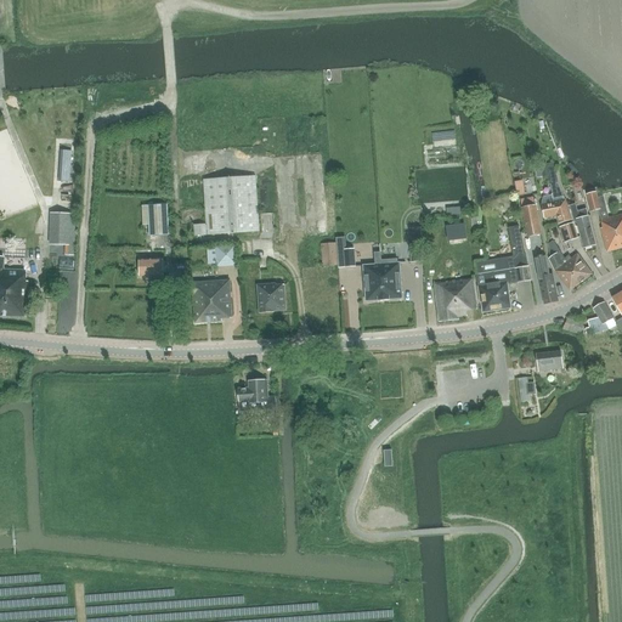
[(558,184),(555,169),(548,170),(550,185),(558,184)]
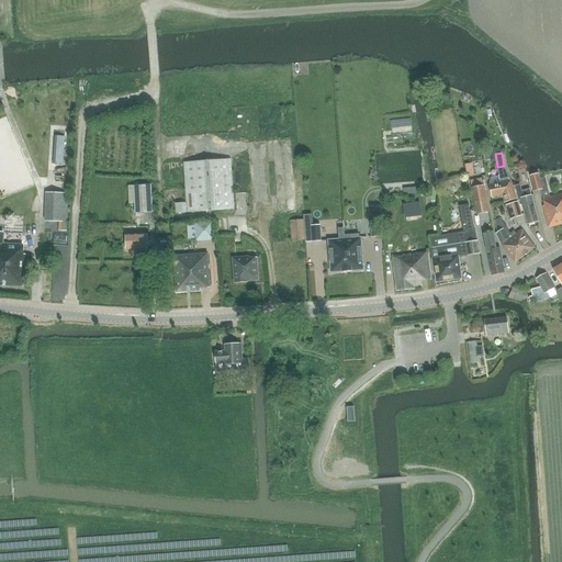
[(473,156),(465,157),(469,170),(475,169),(473,156)]
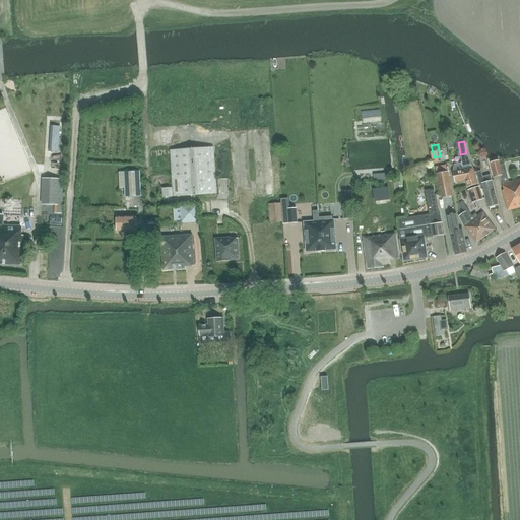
[(42,146),(41,161),(51,161),(52,147),(42,146)]
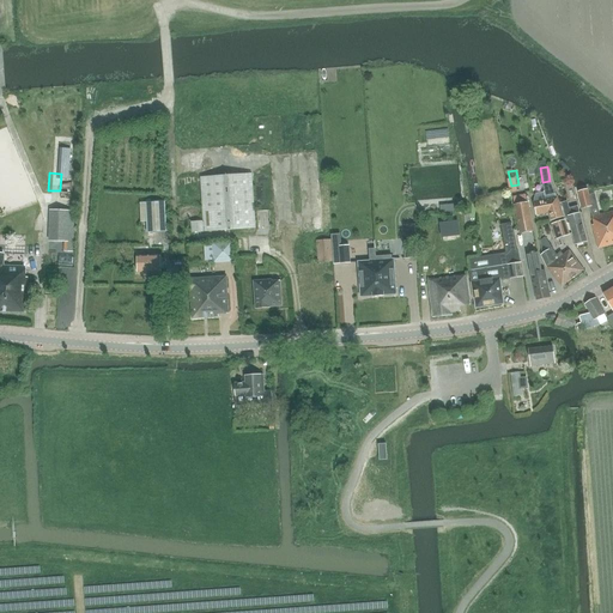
[(252,174),(200,177),(202,220),(190,222),(192,234),(255,229),(252,174)]
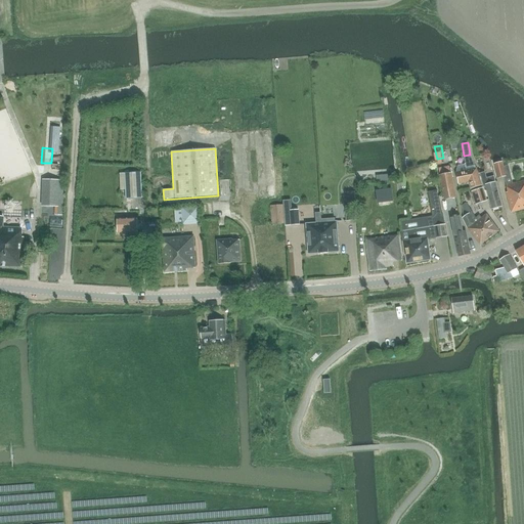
[(497,178),(504,177),(508,192),(506,192),(512,212),(523,209),(523,180),(513,184),(509,166),(504,167),(503,162),(500,162),(494,164),(497,178)]
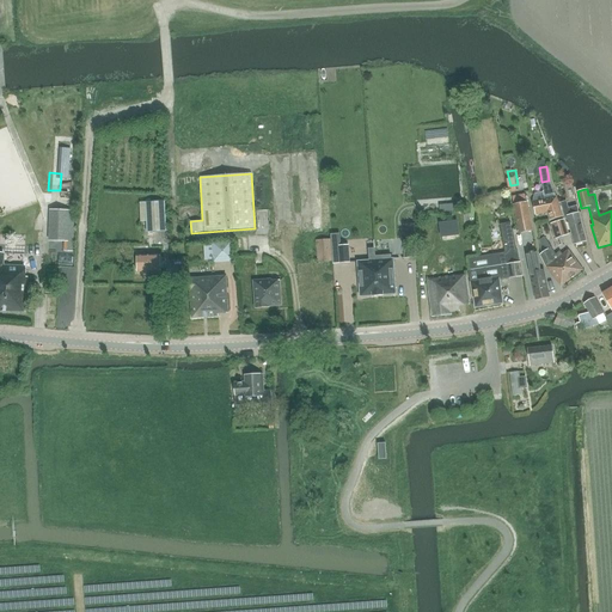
[(512,197),(513,206),(519,233),(532,231),(525,194),(512,197)]
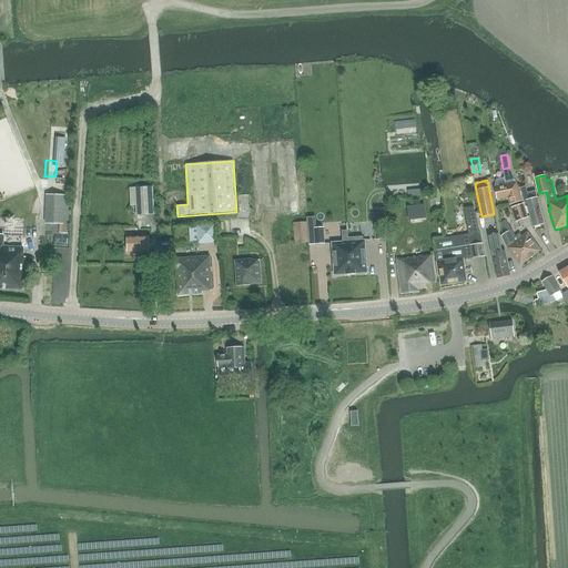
[(510,205),(523,201),(516,182),(495,186),(497,200),(507,198),(510,205)]
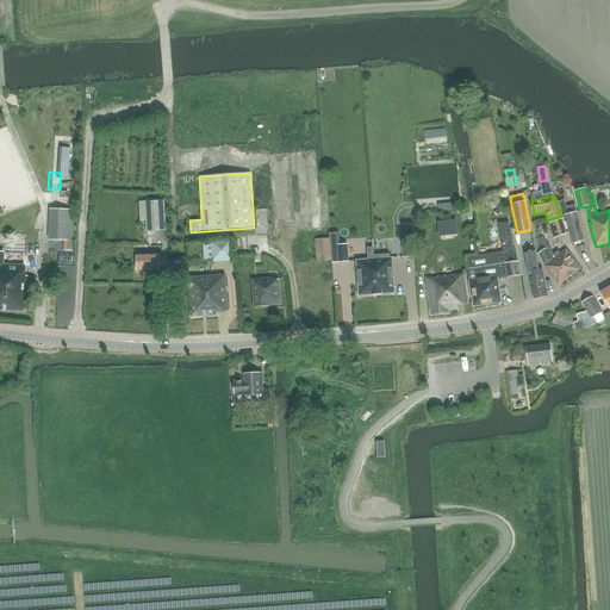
[(564,222),(568,223),(572,243),(584,241),(578,213),(577,213),(574,211),(567,212),(566,207),(560,209),(564,222)]
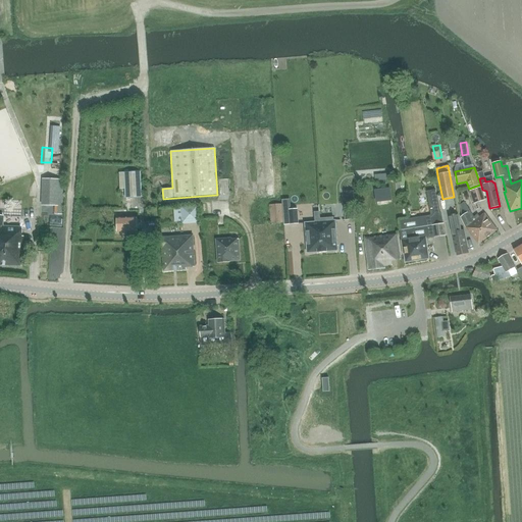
[(47,179),(45,206),(56,206),(55,214),(62,215),(64,180),(47,179)]
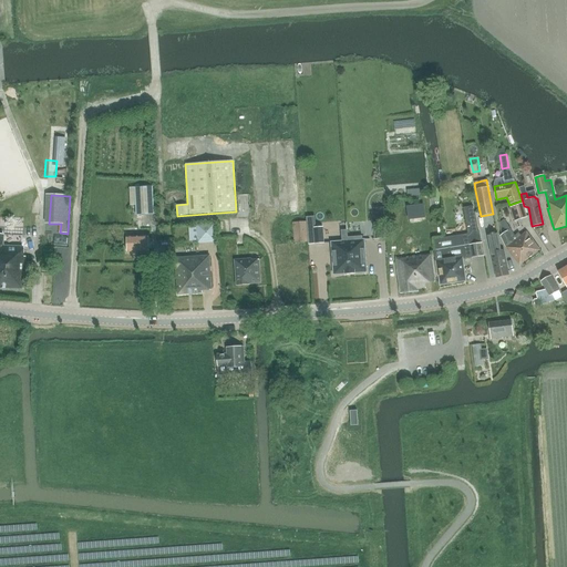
[(515,222),(526,217),(523,204),(513,206),(513,205),(509,206),(515,222)]
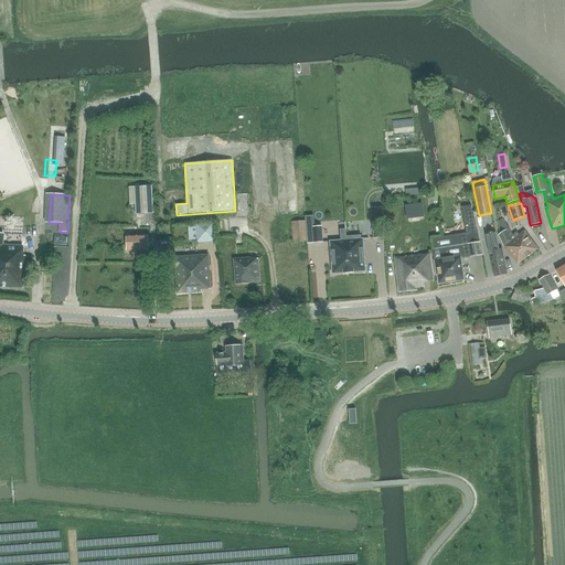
[(405,206),(406,219),(423,216),(422,204),(405,206)]
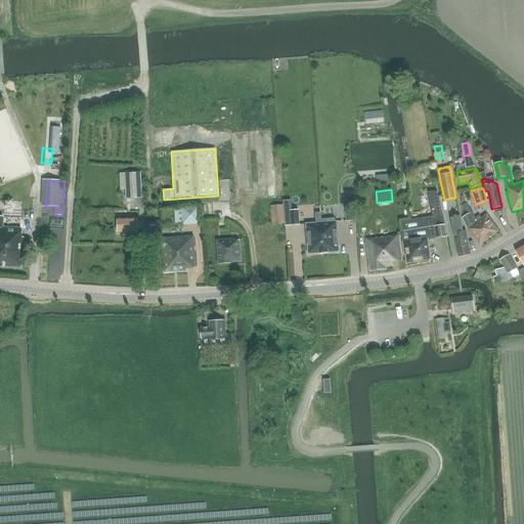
[(428,192),(432,217),(401,221),(403,231),(401,231),(404,256),(405,255),(406,263),(430,260),(427,239),(447,236),(445,225),(444,225),(443,215),(442,215),(439,197),(438,197),(437,190),(428,192)]
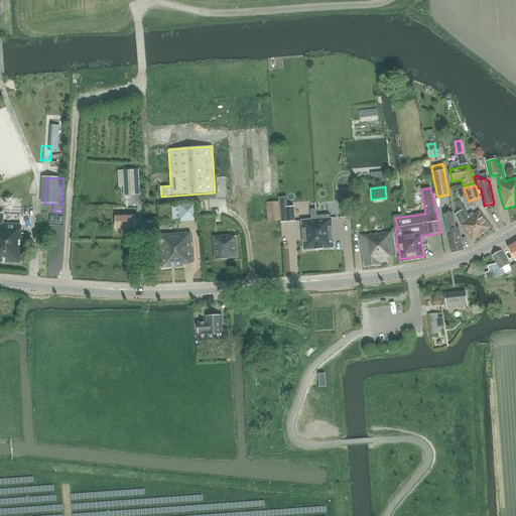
[(456,208),(457,214),(456,215),(461,225),(473,242),(491,228),(479,212),(468,220),(465,215),(468,214),(465,209),(460,201),(458,194),(454,196),(456,208)]
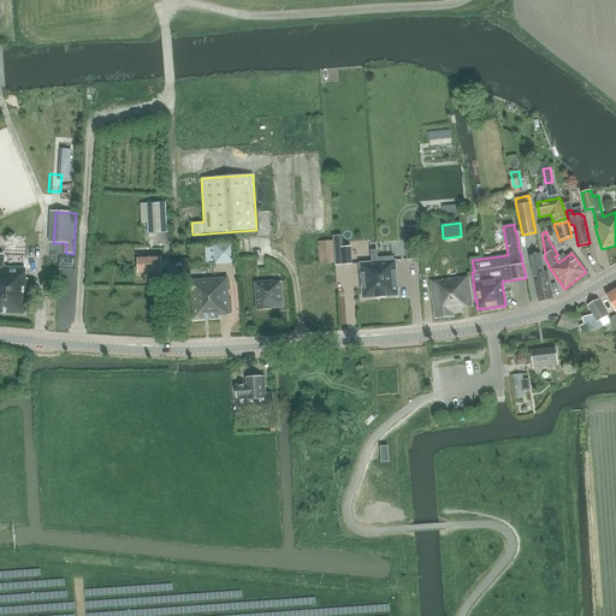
[(336,234),(319,234),(320,258),(336,256),(336,234)]
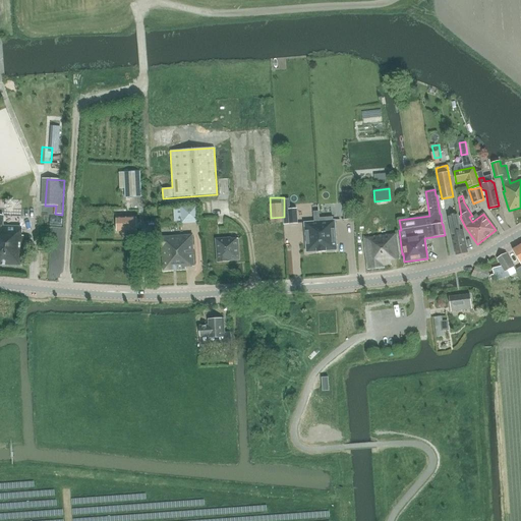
[(199,218),(199,199),(182,199),(182,204),(167,204),(168,223),(191,223),(191,218),(199,218)]
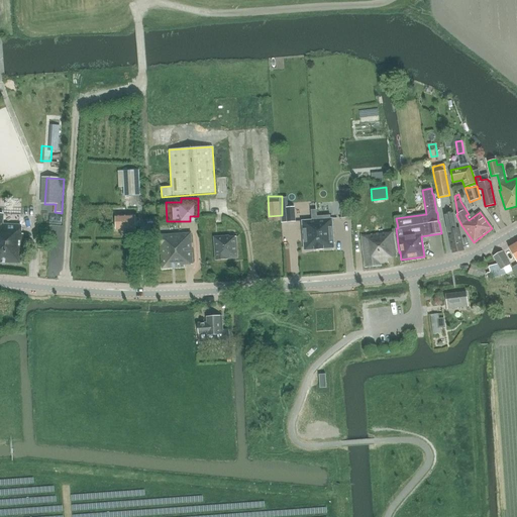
[(288,201),(287,215),(296,215),(296,202),(288,201)]
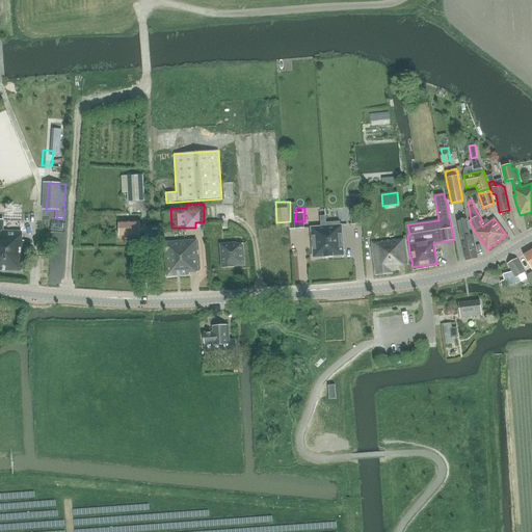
[(362,209),(351,210),(350,210),(351,224),(363,223),(362,209)]
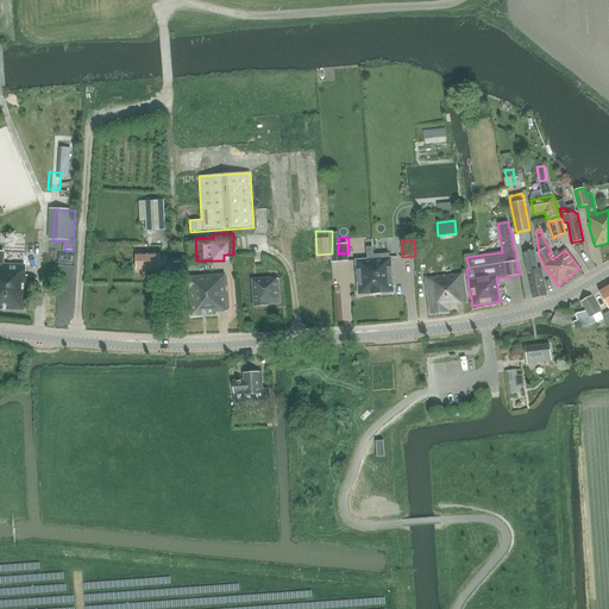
[(546,295),(541,269),(538,269),(534,250),(523,252),(533,297),(546,295)]
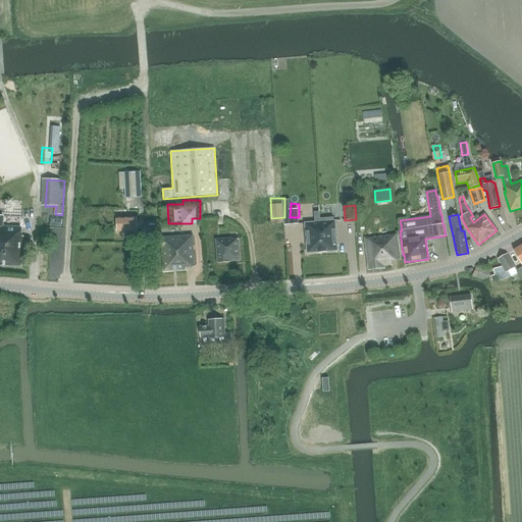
[(0,215),(0,248),(2,249),(3,243),(21,244),(22,237),(20,237),(20,227),(2,226),(3,216),(0,215)]
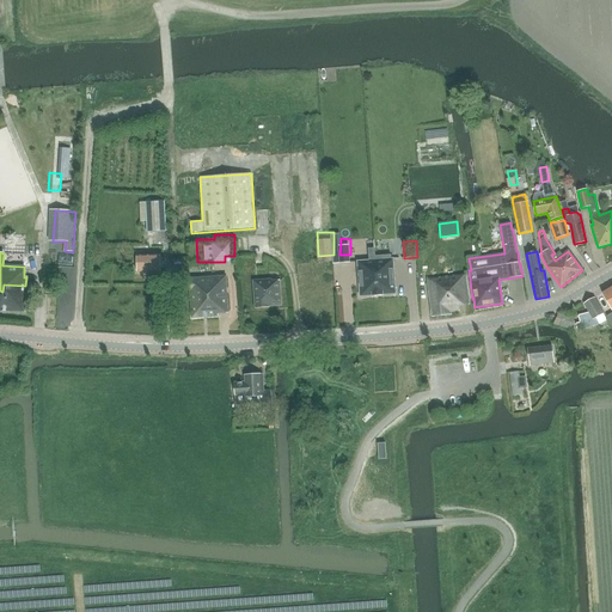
[(160,252),(136,254),(138,270),(161,269),(160,252)]
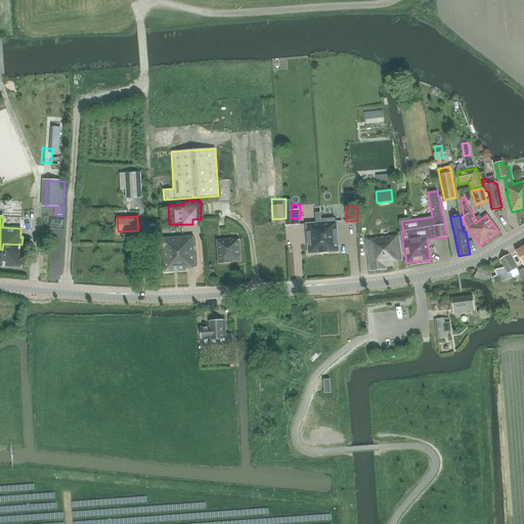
[(337,222),(321,223),(323,254),(339,253),(337,222)]
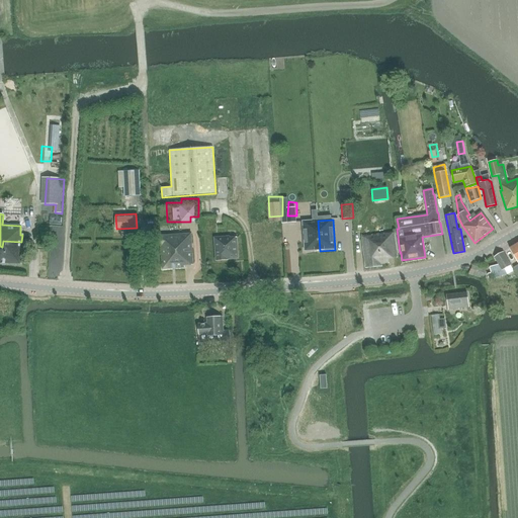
[(318,221),(303,222),(305,252),(320,251),(318,221)]
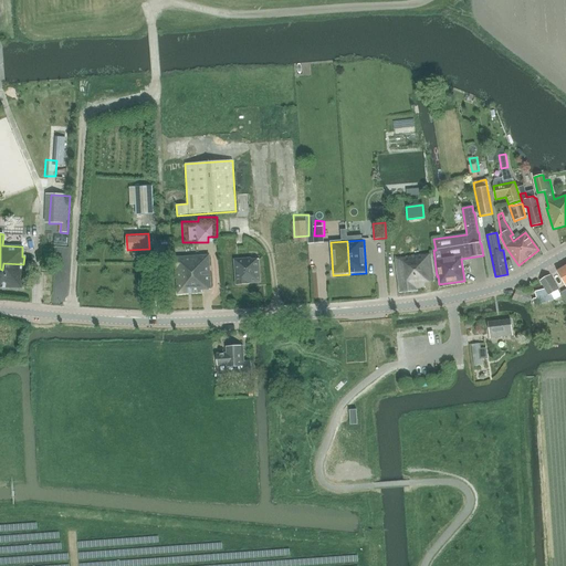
[(425,283),(435,282),(431,254),(396,259),(399,293),(418,292),(417,289),(425,287),(425,283)]
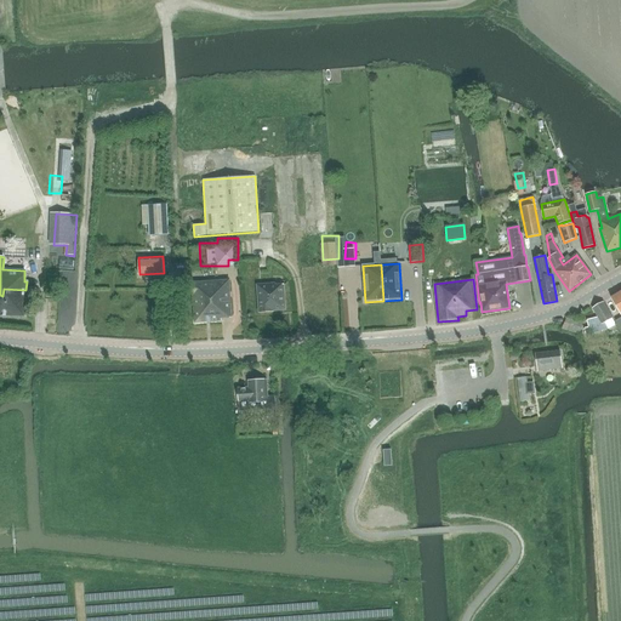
[(229,280),(192,283),(195,324),(222,322),(222,319),(232,318),(229,280)]
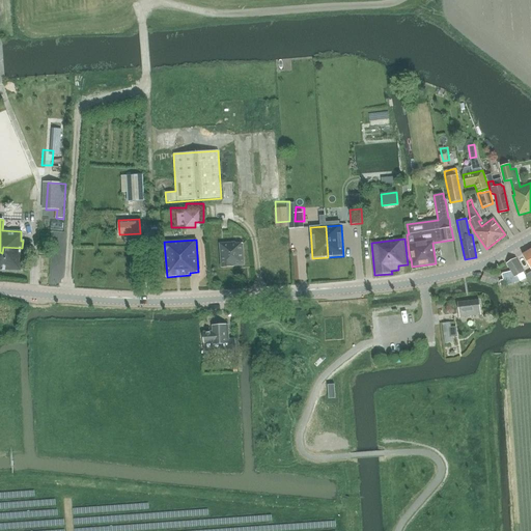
[(244,264),(243,243),(235,244),(235,242),(219,244),(220,268),(233,267),(233,266),(244,264)]
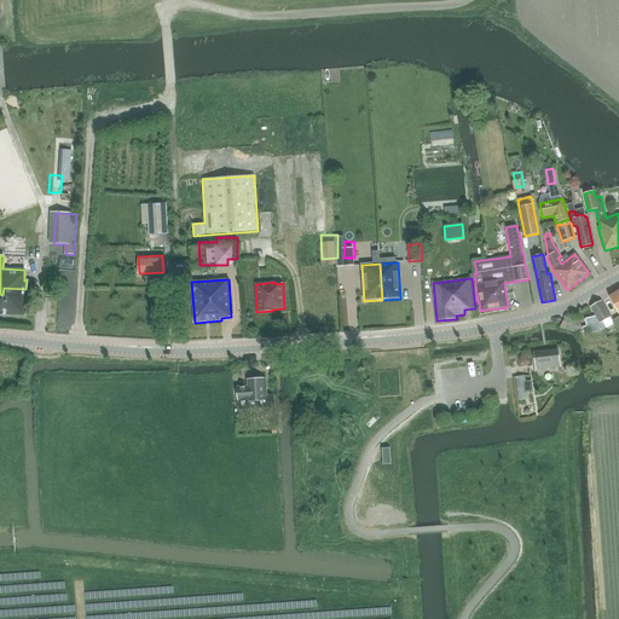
[(0,314),(24,316),(25,293),(25,289),(4,288),(3,295),(0,294),(0,314)]
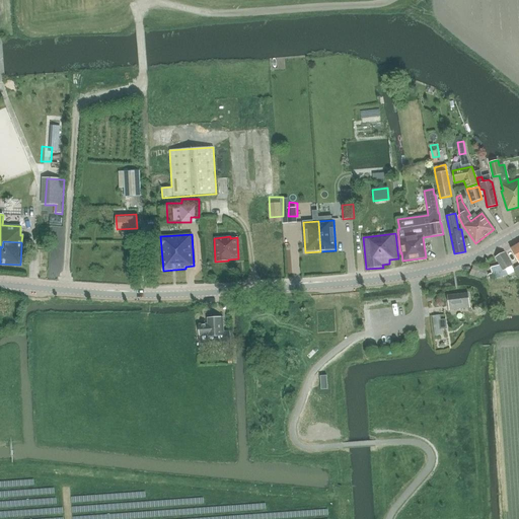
[(505,270),(512,266),(504,252),(495,257),(500,266),(491,268),(493,275),(489,276),(490,279),(493,278),(493,276),(504,273),(506,272),(505,270)]
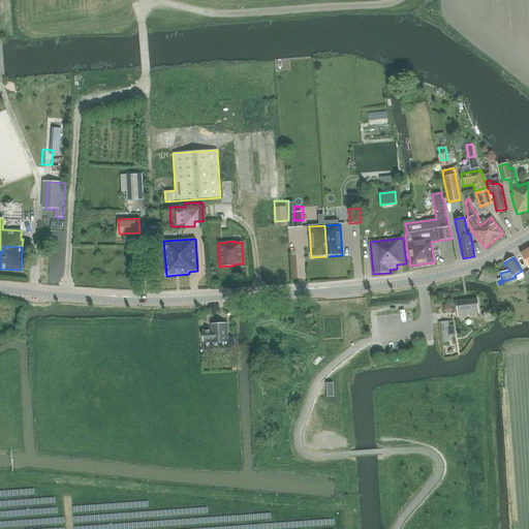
[(484,281),(494,284),(495,279),(492,279),(494,274),(487,272),(484,281)]
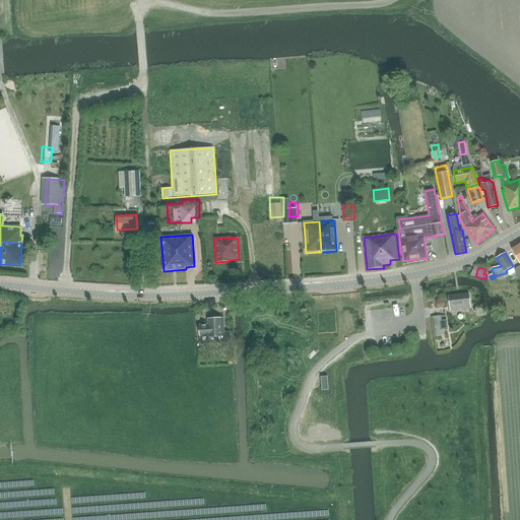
[(450,311),(470,309),(469,294),(448,297),(450,311)]
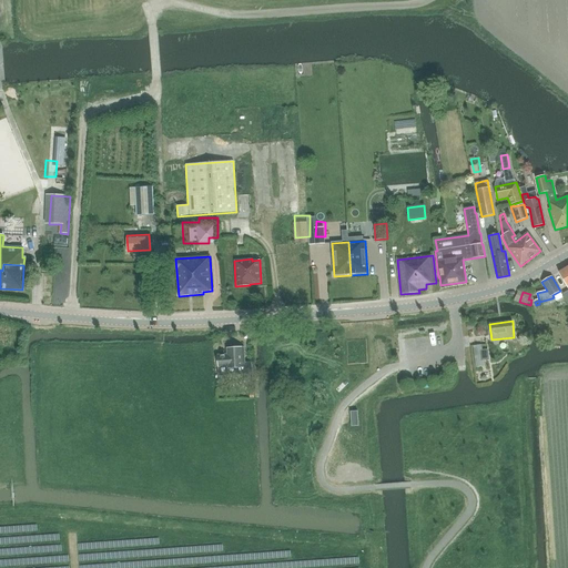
[(484,366),(482,345),(473,346),(476,367),(484,366)]
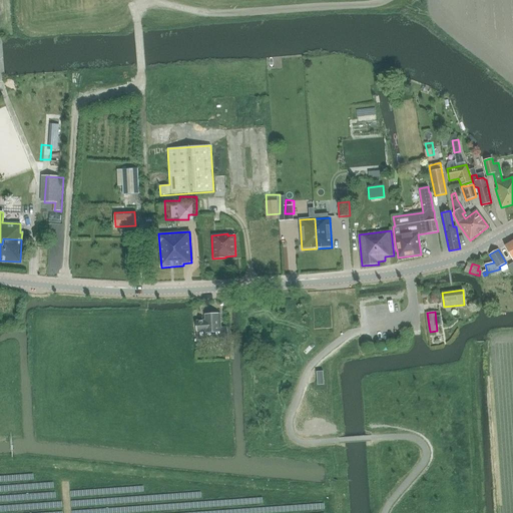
[(205,315),(205,321),(196,321),(197,332),(206,332),(206,333),(217,332),(217,335),(227,334),(226,328),(219,328),(218,314),(205,315)]
